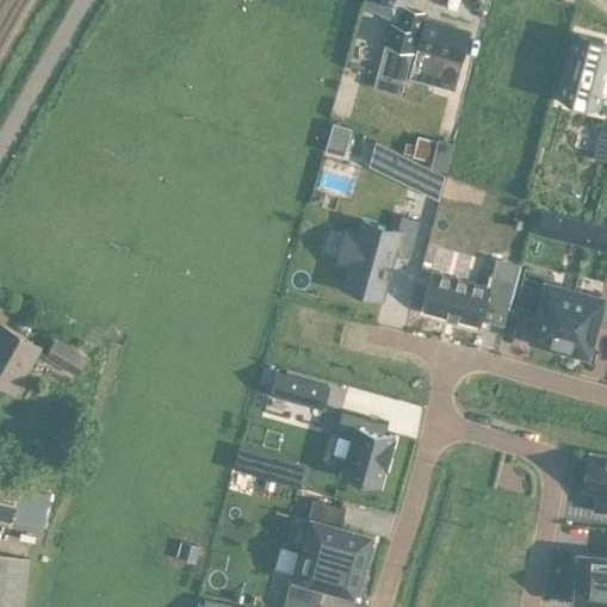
[(386,45),(378,76),(404,85),(414,53),(421,24),(425,13),(422,13),(407,8),(406,11),(401,28),(392,25),(386,45)]
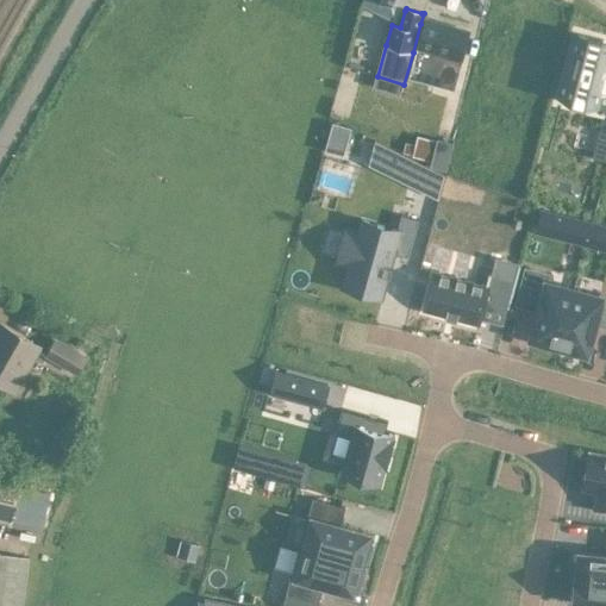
[(425,20),(410,80),(453,92),(469,32),(425,20)]
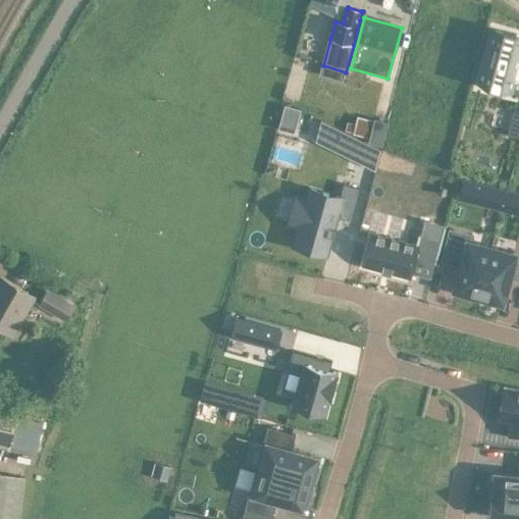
[(496,32),(495,33),(494,33),(480,82),(511,90),(513,82),(518,83),(518,39),(515,38),(511,37),(509,36),(504,35),(504,34),(496,32)]
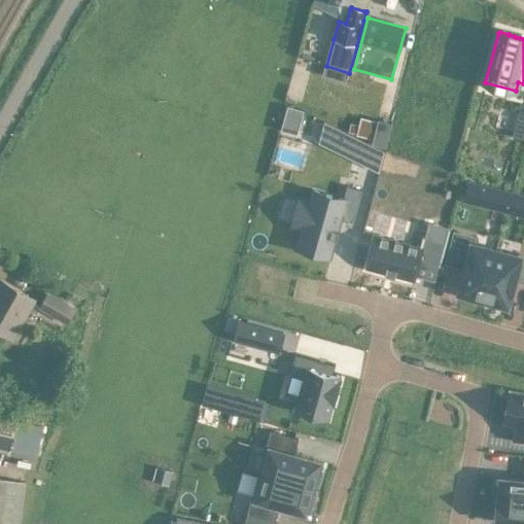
[(287,107),(280,132),(288,134),(295,109),(287,107)]
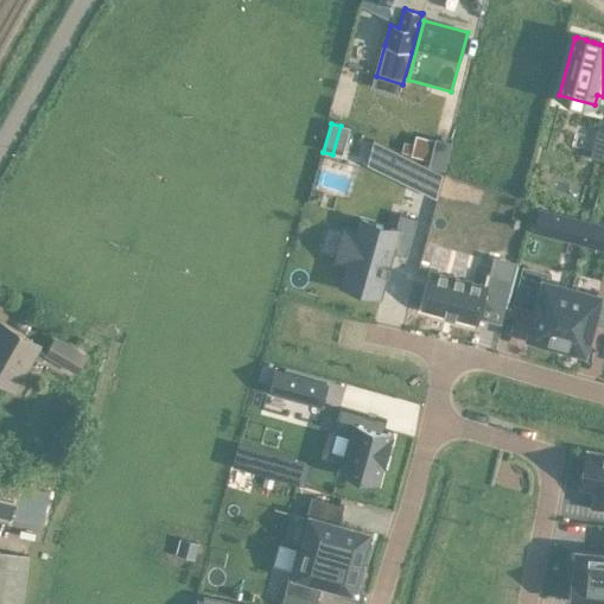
[(411,154),(411,156),(428,160),(433,140),(415,135),(413,145),(411,154)]
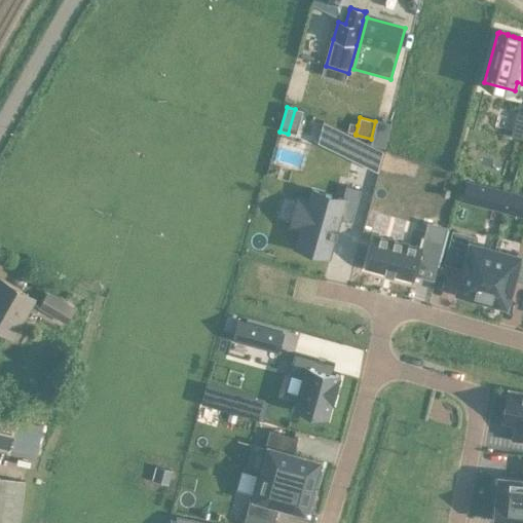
[(324,121),(319,143),(365,166),(374,146),(324,121)]
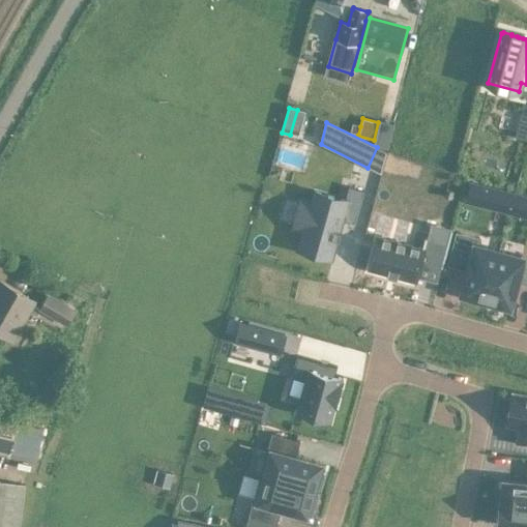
[(526,123),(520,122),(516,136),(526,138),(526,123)]
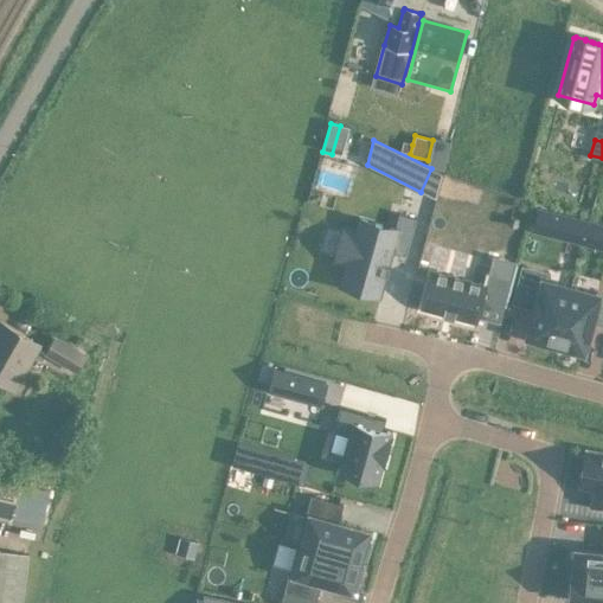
[(351,232),(341,263),(350,265),(345,282),(380,292),(385,275),(389,276),(391,267),(387,265),(391,254),(408,257),(418,219),(399,215),(396,230),(361,220),(358,235),(351,232)]
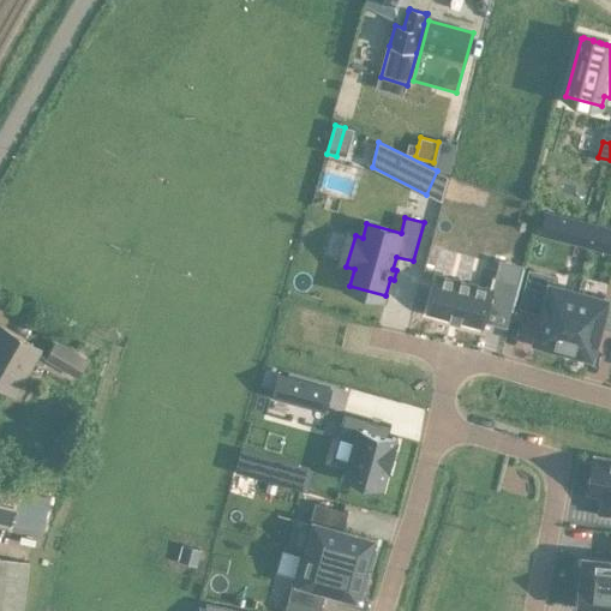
[(439,276),(429,312),(449,318),(450,318),(449,321),(461,324),(461,322),(483,327),(484,322),(489,304),(490,304),(513,311),(514,311),(525,269),(523,268),(519,285),(517,285),(496,279),(495,279),(495,277),(493,277),(490,289),(489,288),(478,286),(439,276)]
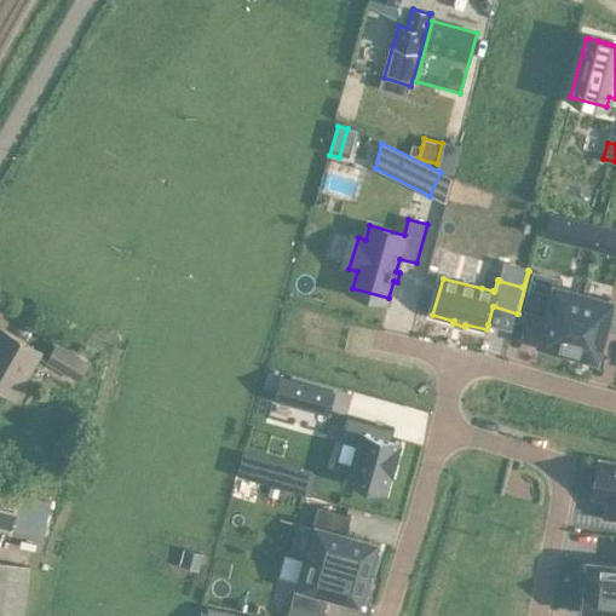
[(534,274),(525,311),(548,317),(541,344),(547,346),(546,350),(554,352),(564,356),(565,351),(568,351),(569,352),(583,295),(570,292),(557,288),(559,280),(534,274)]
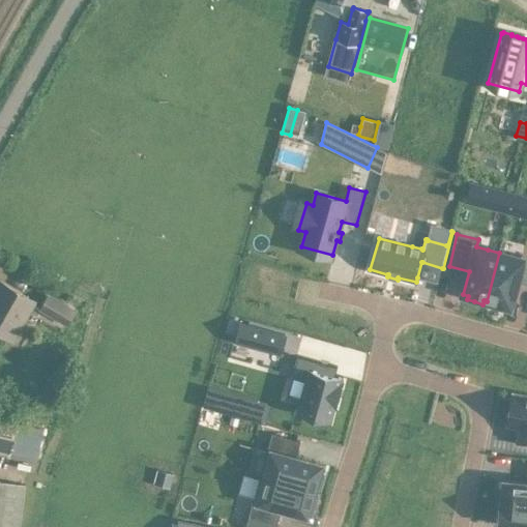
[(499,253),(487,301),(490,301),(489,305),(504,310),(506,305),(510,308),(518,283),(526,285),(526,258),(523,257),(522,259),(499,253)]
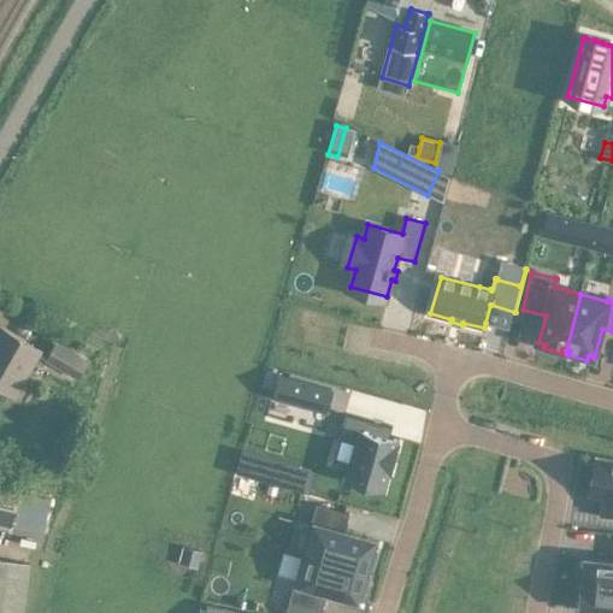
[(41,352),(1,329),(0,329),(0,385),(16,396),(41,352)]
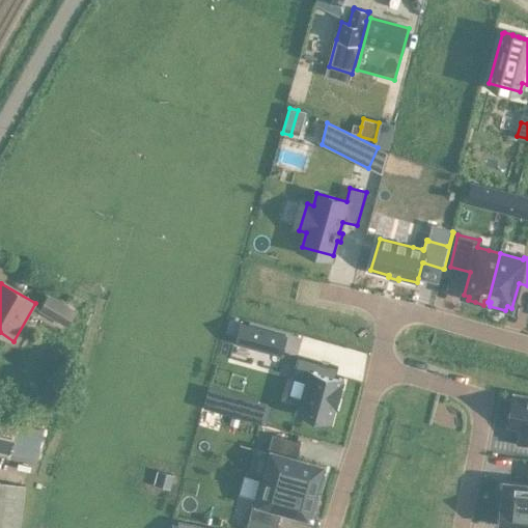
[(49,297),(40,311),(67,327),(76,312),(49,297)]
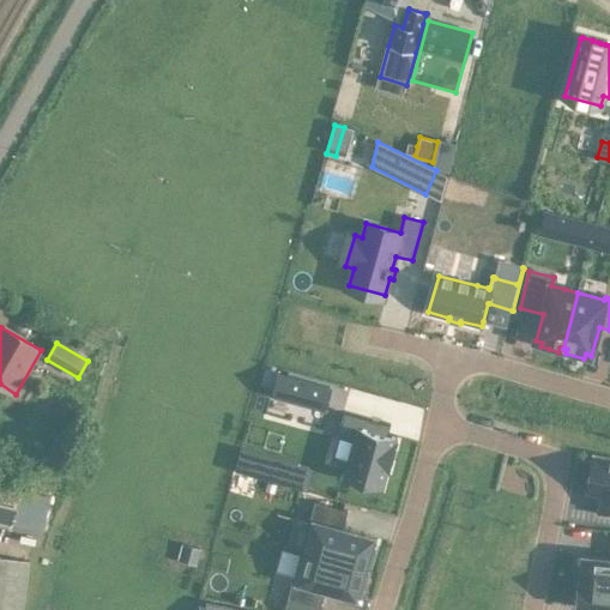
[(278,374),(271,397),(326,411),(332,390),(278,374)]
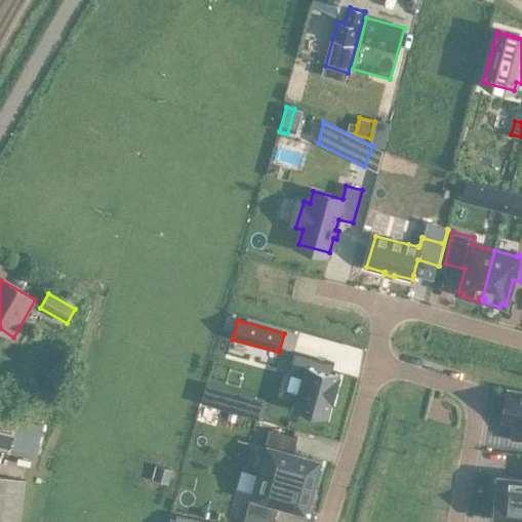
[(290,373),(304,377),(295,410),(327,418),(331,403),(333,403),(339,379),(337,379),(338,375),(331,373),(333,365),(295,355),(290,373)]
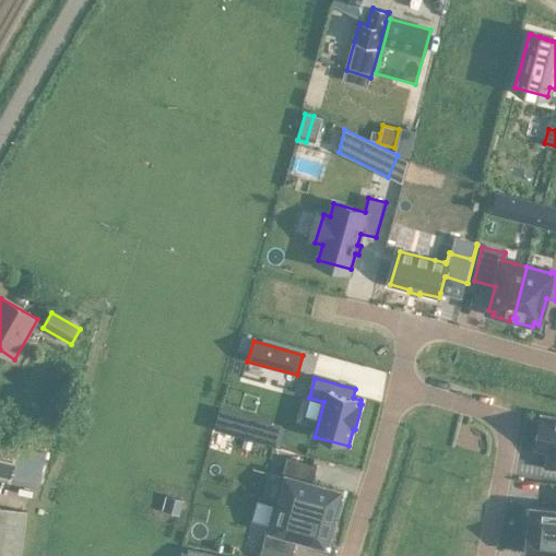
[(221,409),(214,430),(280,448),(286,427),(221,409)]
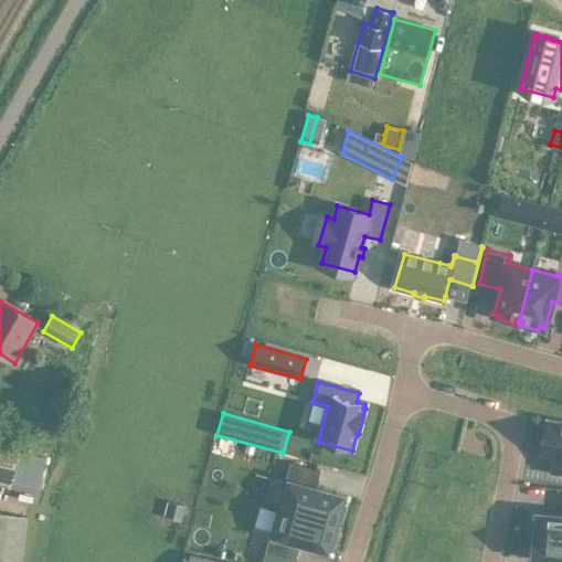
[(561,423),(547,421),(541,453),(557,456),(553,473),(561,474),(561,423)]
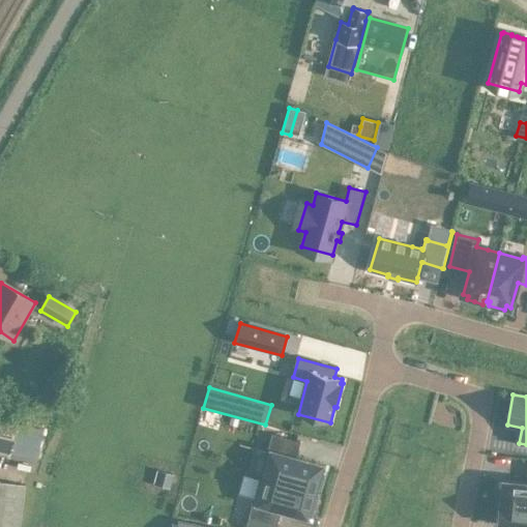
[(0,417),(0,451),(10,454),(38,460),(45,431),(18,425),(18,422),(0,417)]
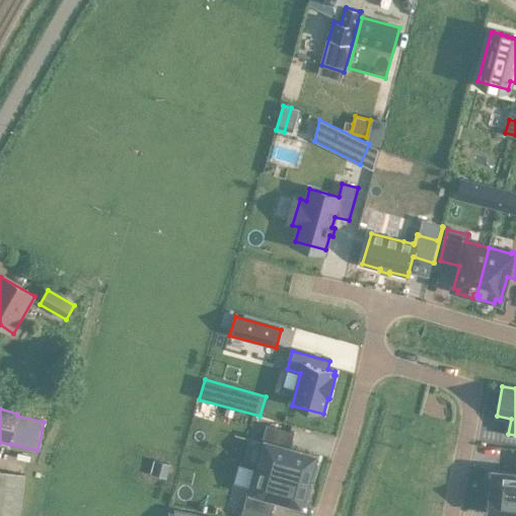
[(267,442),(260,465),(309,481),(309,478),(310,477),(314,478),(318,464),(314,463),(316,455),(291,448),(295,433),(267,425),(263,441),(267,442)]
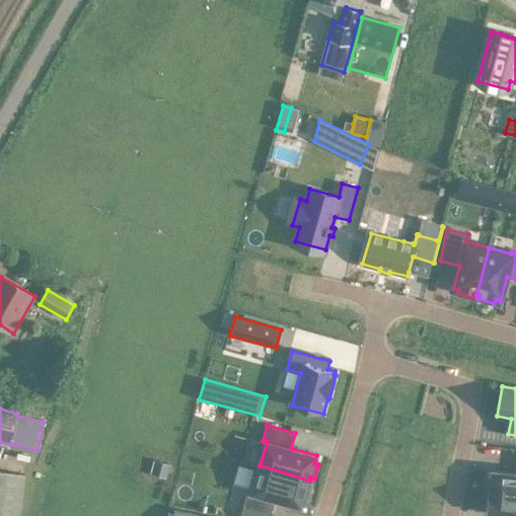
[(159,462),(155,475),(166,478),(169,465),(159,462)]
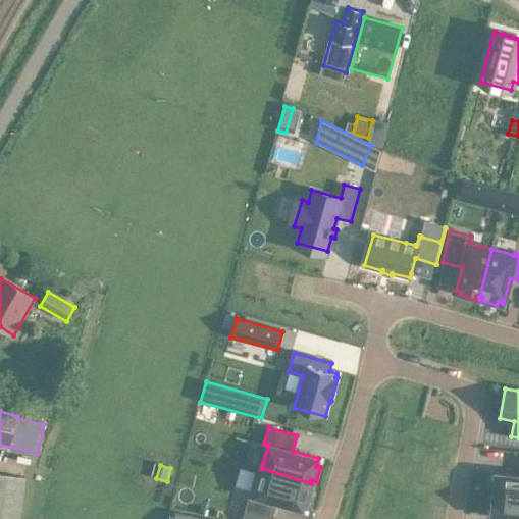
[(249,496),(245,510),(273,518),(277,502),(304,509),(306,501),(310,502),(314,487),(310,486),(310,485),(311,483),(261,468),(257,481),(254,495),(250,494),(249,496)]
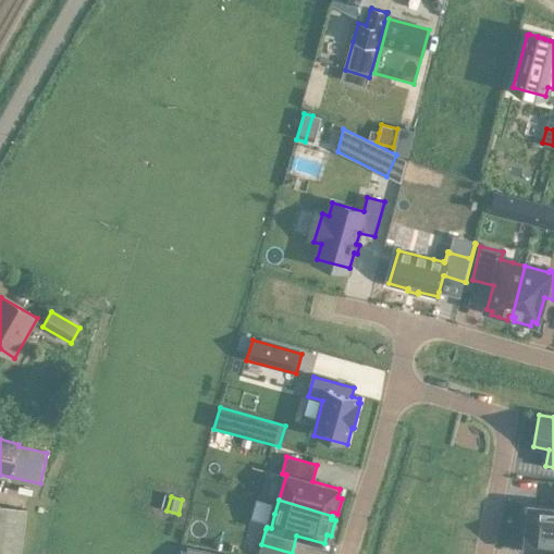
[(526,528),(553,531),(553,507),(529,505),(527,527),(526,528)]
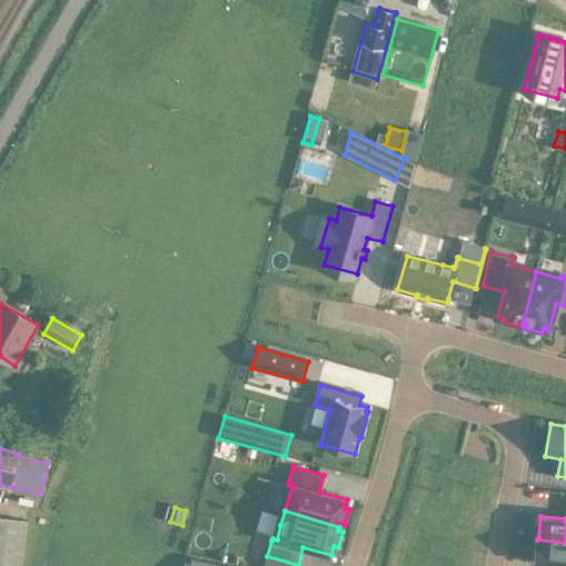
[(22,565),(28,523),(0,519),(0,565),(22,565)]
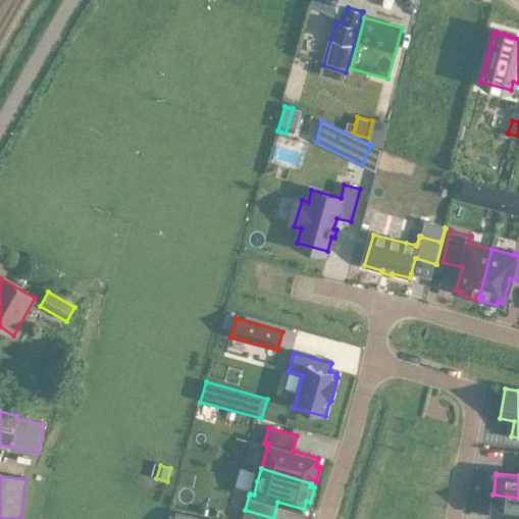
[(518,498),(492,495),(490,517),(499,518),(518,518),(518,498)]
